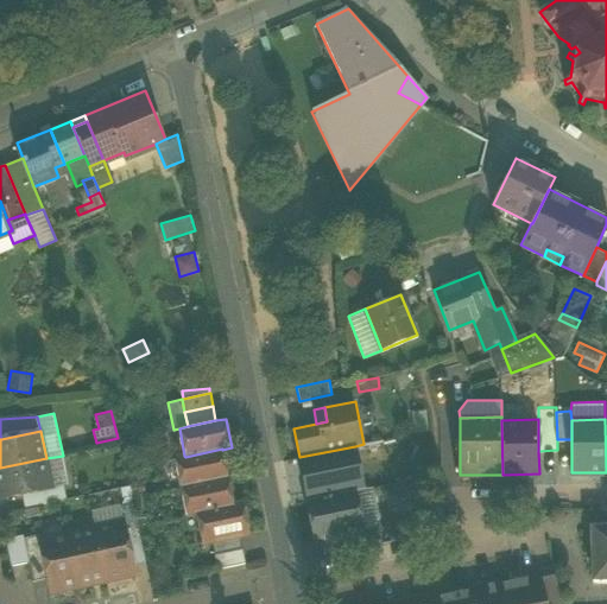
[(299,457),(308,500),(354,490),(365,488),(355,446),(324,452),(299,457)]
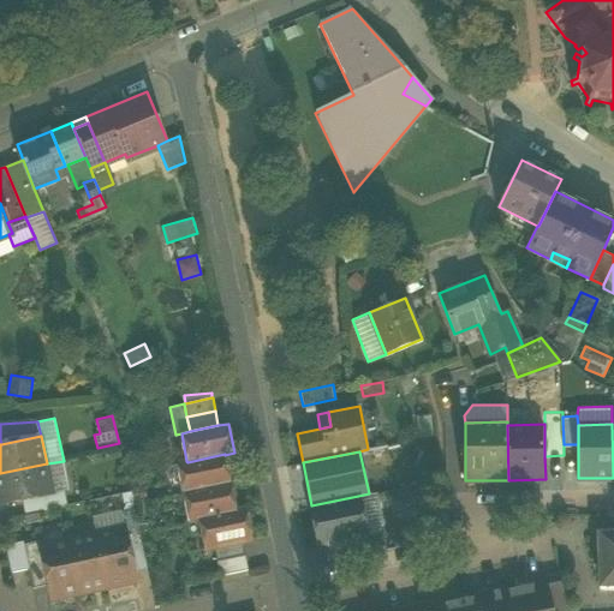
[(178,463),(184,492),(231,483),(225,455),(225,454),(188,462),(186,461),(178,463)]
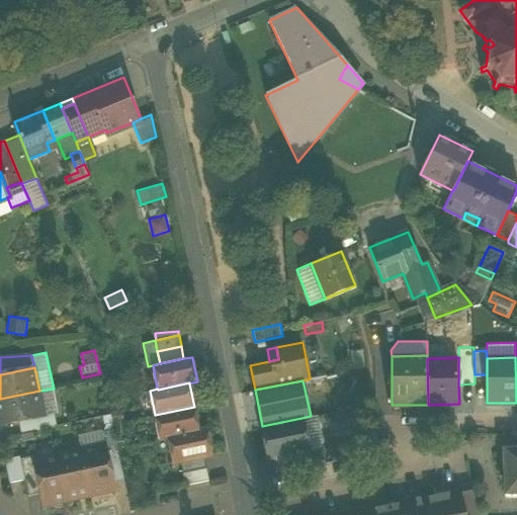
[(59,412),(54,389),(39,391),(45,415),(54,413),(59,412)]
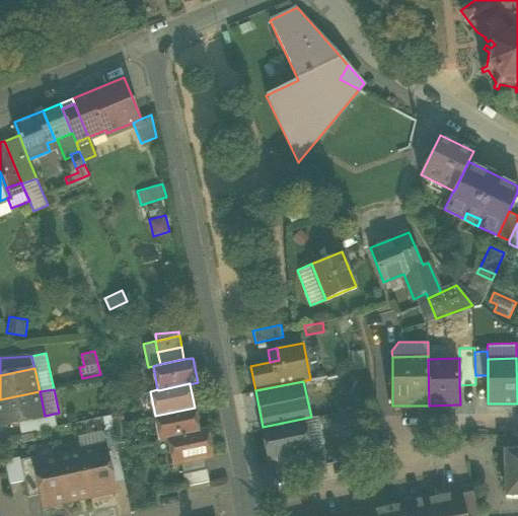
[(45,416),(40,391),(0,399),(0,425),(19,421),(45,416)]
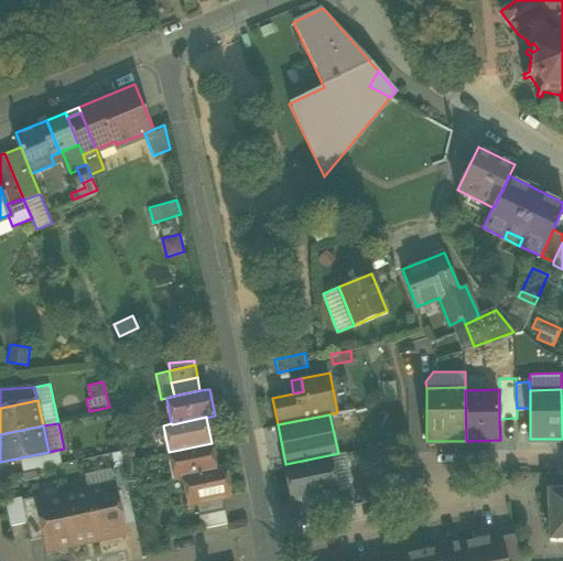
[(174,478),(182,477),(182,476),(216,470),(212,443),(169,452),(174,478)]
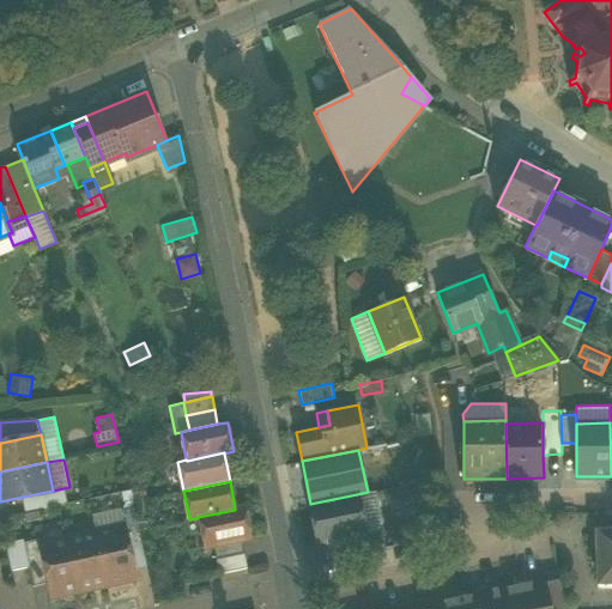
[(23,497),(25,511),(67,501),(64,488),(53,491),(23,497)]
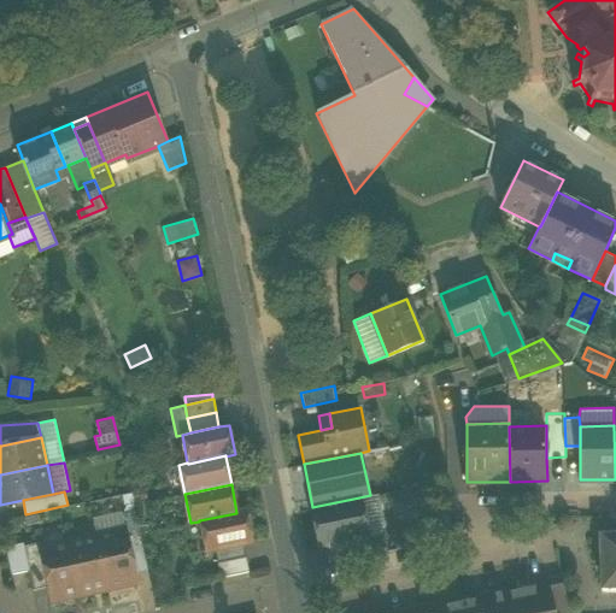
[(368,537),(385,534),(387,532),(379,493),(370,495),(359,497),(368,537)]
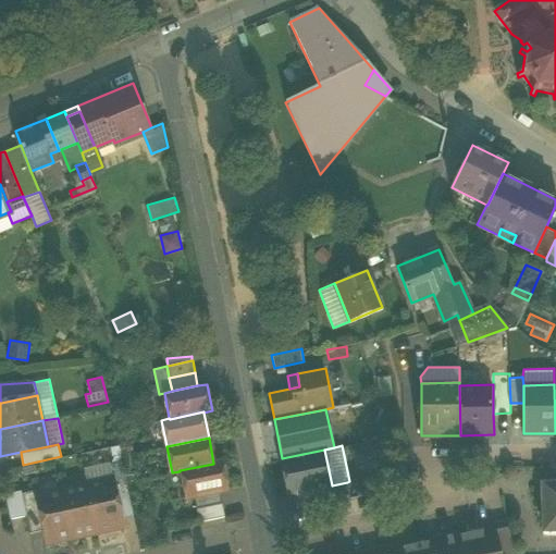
[(282,458),(289,496),(307,493),(332,488),(332,485),(324,450),(282,458)]
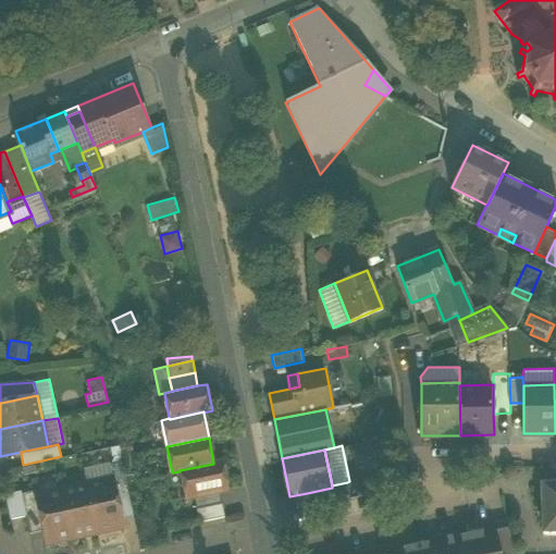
[(84,467),(87,482),(113,477),(110,462),(84,467)]
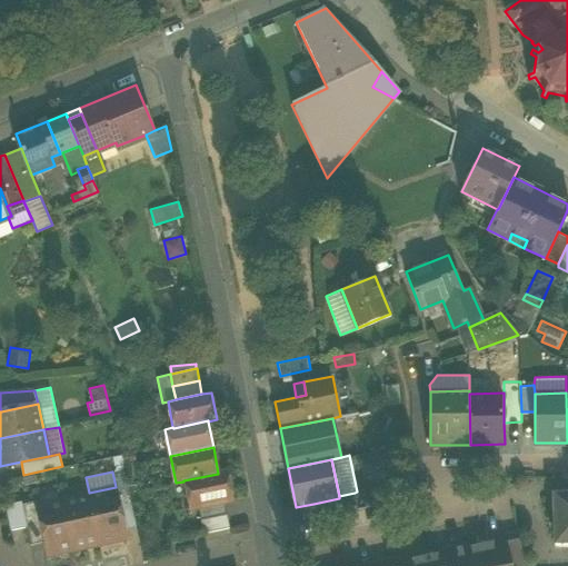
[(227,472),(218,474),(183,480),(183,482),(189,507),(199,506),(225,500),(232,498),(227,472)]
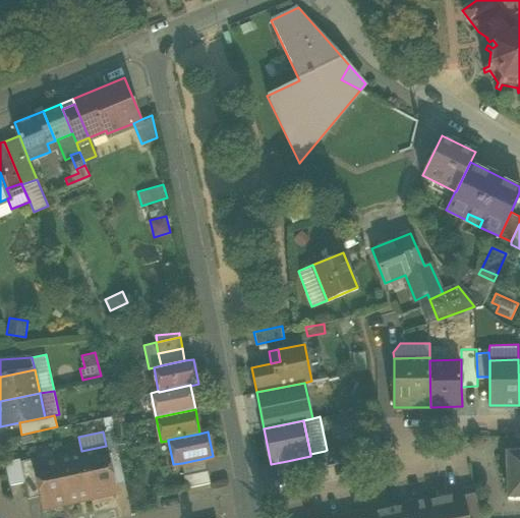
[(106,446),(81,451),(92,498),(115,492),(114,483),(106,449),(106,446)]
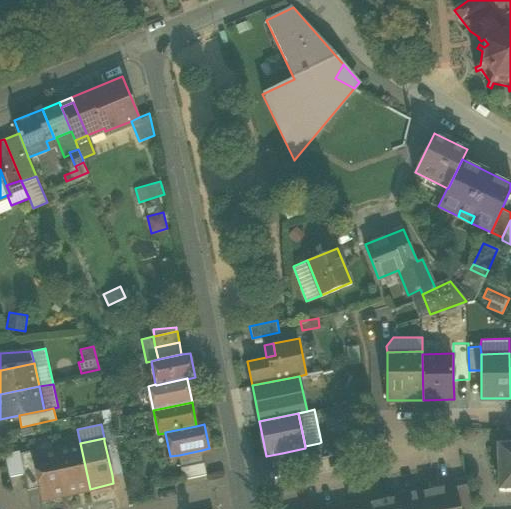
[(104,441),(112,475),(123,473),(115,438),(104,441)]
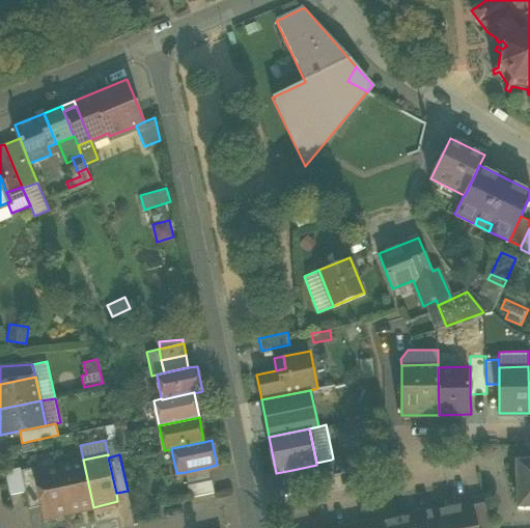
[(83,460),(59,465),(68,512),(93,507),(83,460)]
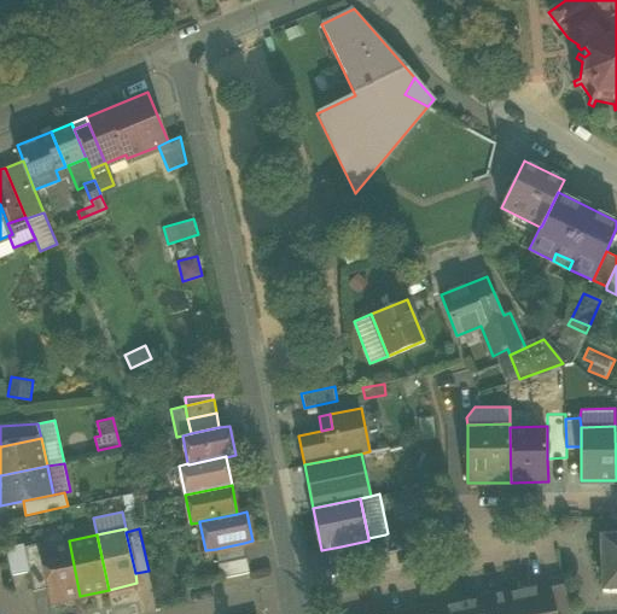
[(341,547),(343,561),(389,550),(385,534),(368,538),(368,541),(341,547)]
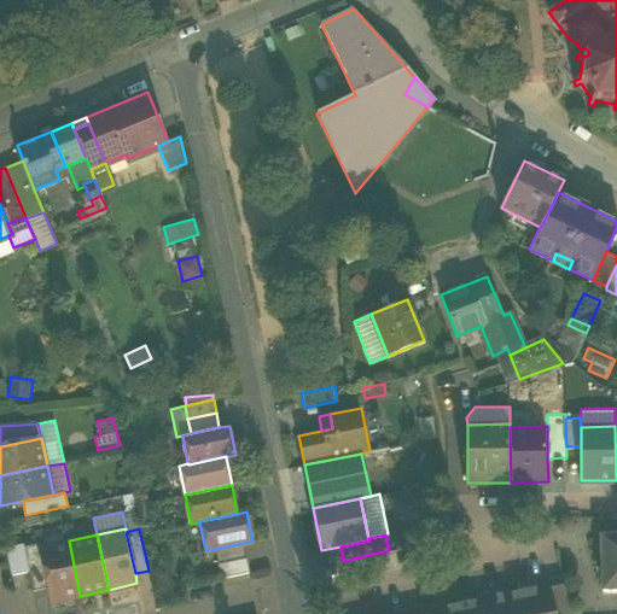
[(616,534),(601,536),(603,589),(616,588),(616,534)]
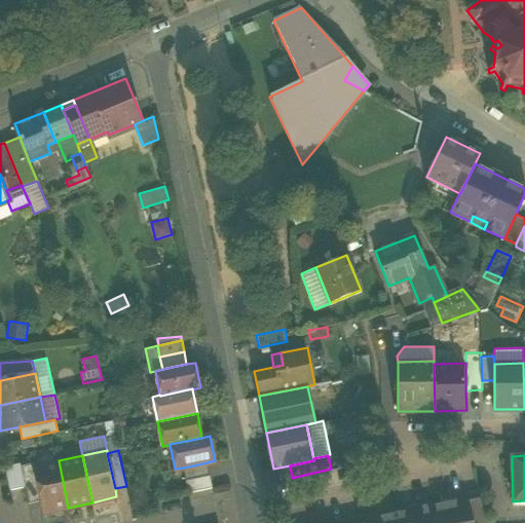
[(44,513),(68,508),(59,460),(35,465),(34,465),(41,499),(44,513)]
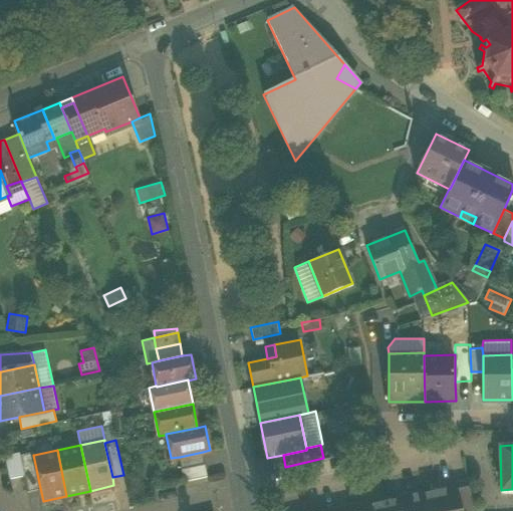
[(10,478),(25,474),(21,454),(20,452),(5,455),(10,478)]
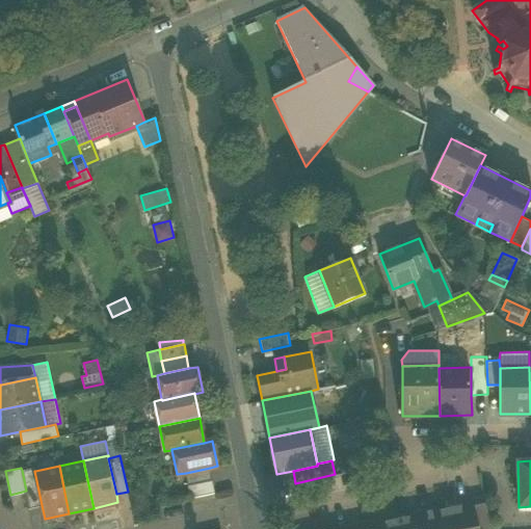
[(34,468),(22,470),(26,491),(29,508),(42,505),(34,471),(35,471),(34,468)]
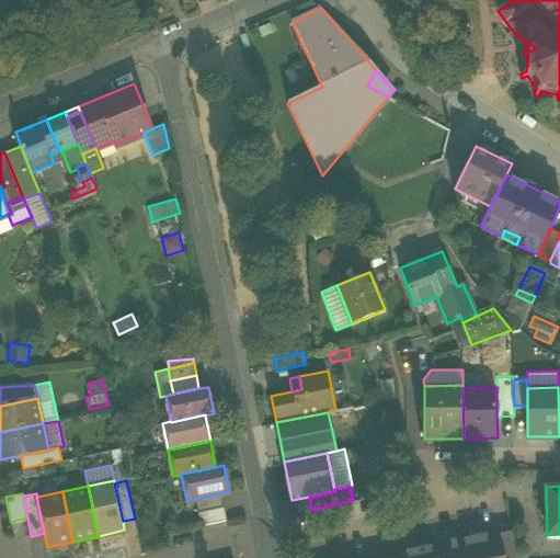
[(196,499),(198,511),(225,507),(221,493),(196,499)]
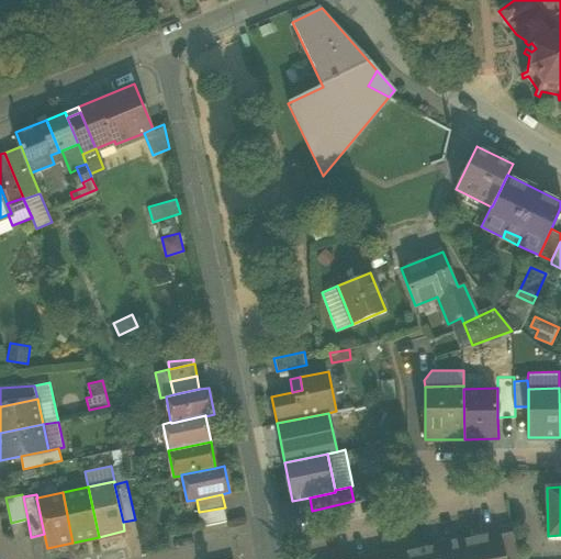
[(199,512),(202,525),(227,520),(225,507),(199,512)]
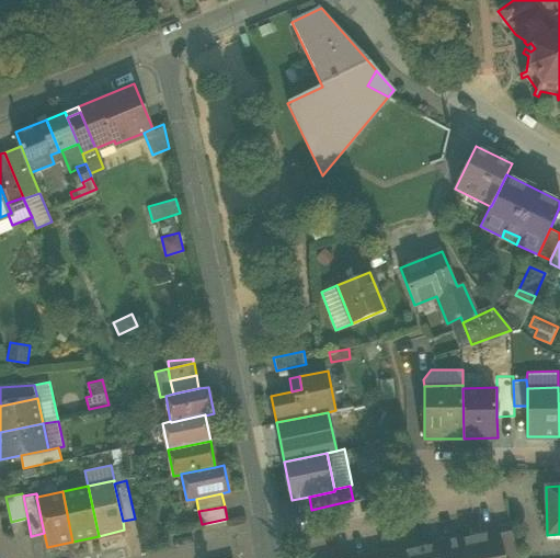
[(499,527),(504,557),(517,557),(511,524),(499,527)]
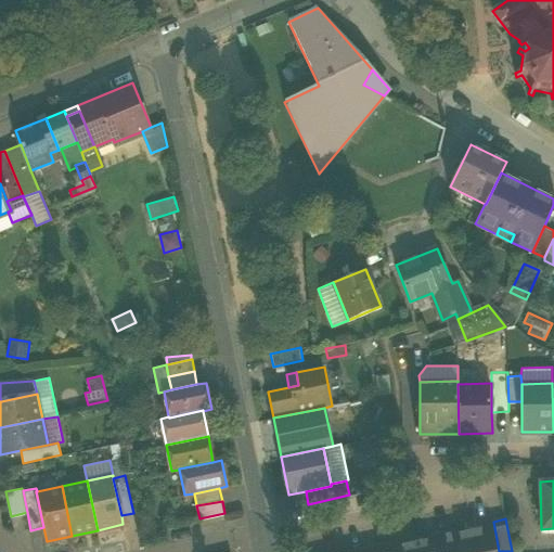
[(480,529),(469,531),(473,551),(499,551),(493,522),(493,521),(485,523),(480,529)]
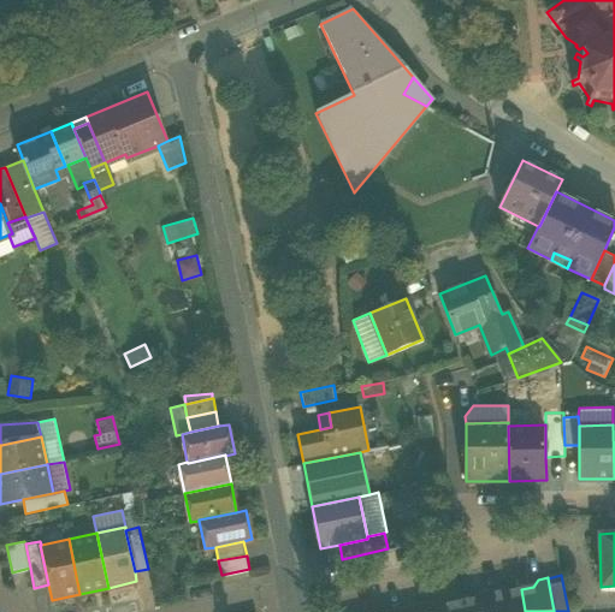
[(525,611),(521,589),(510,592),(501,593),(500,587),(486,590),(490,611),(525,611)]
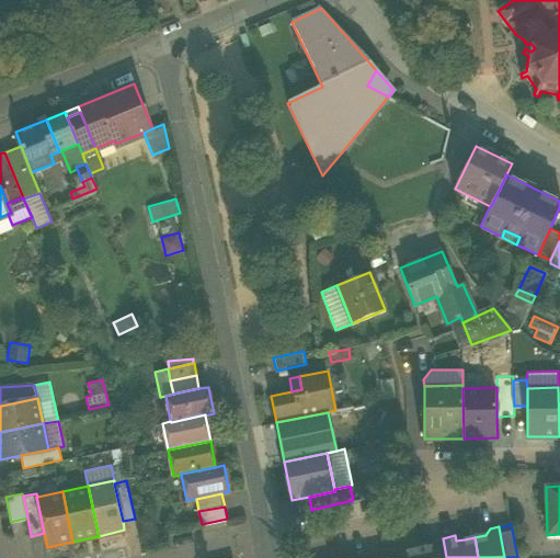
[(446,557),(443,538),(435,539),(431,546),(419,548),(421,557),(446,557)]
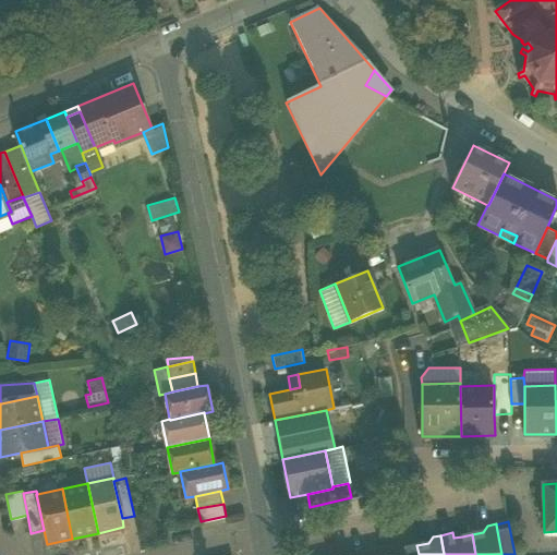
[(419,554),(416,545),(406,549),(399,544),(390,545),(392,554),(419,554)]
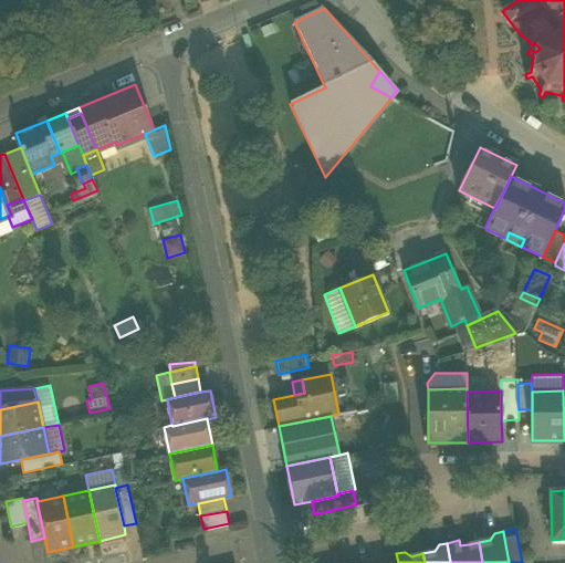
[(398,562),(396,553),(383,556),(384,562),(398,562)]
